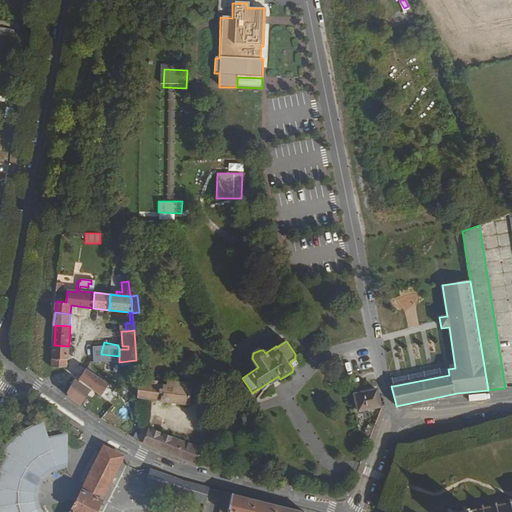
[(54,345),(52,367),(66,367),(67,359),(69,359),(69,346),(54,345)]
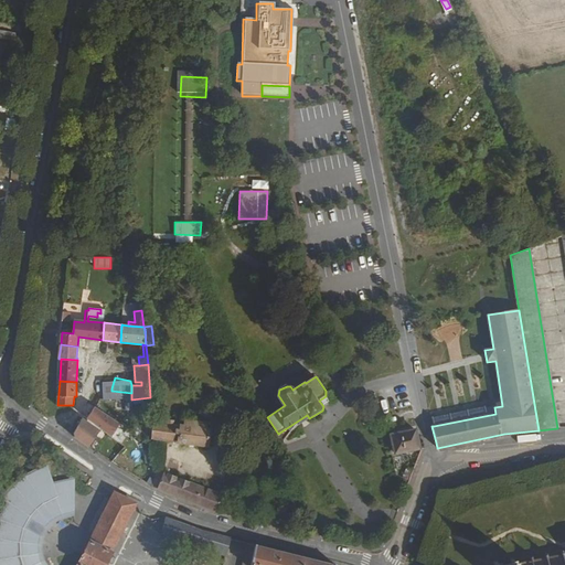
[(432,417),(434,426),(496,414),(494,407),(432,417)]
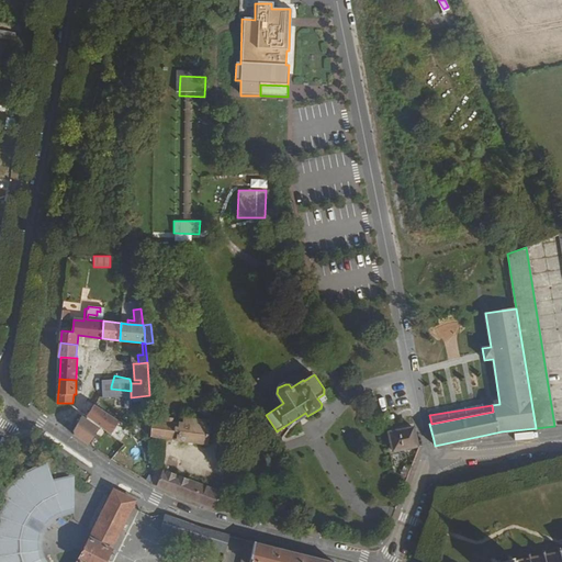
[(152,419),(150,437),(208,445),(210,428),(205,427),(206,420),(184,417),(183,424),(171,423),(172,418),(167,418),(166,422),(152,419)]
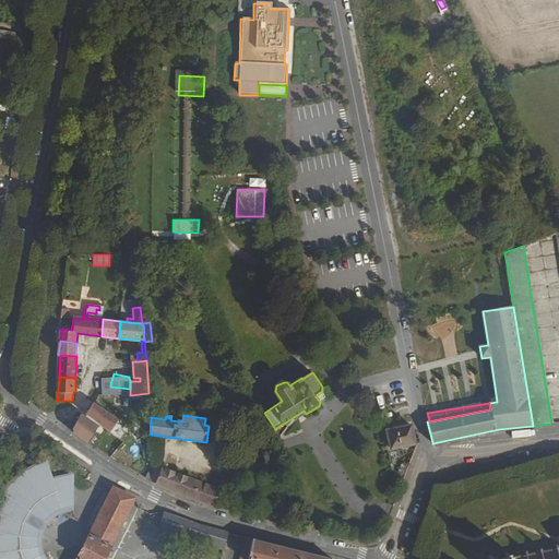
[(90,442),(100,428),(83,416),(73,429),(75,433),(90,442)]
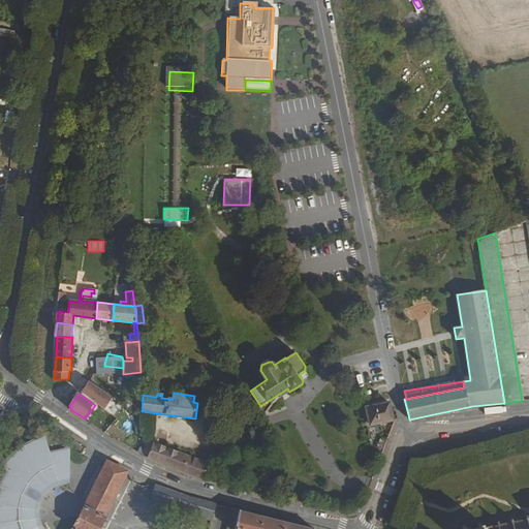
[(106,409),(114,412),(118,401),(110,399),(106,409)]
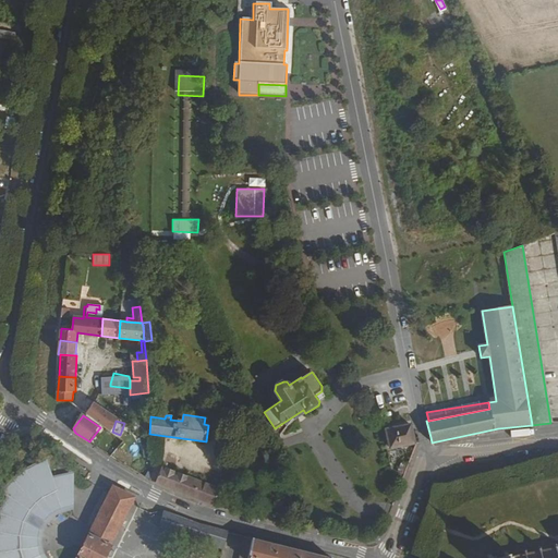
[(386,428),(390,449),(391,449),(414,444),(409,424),(386,428)]
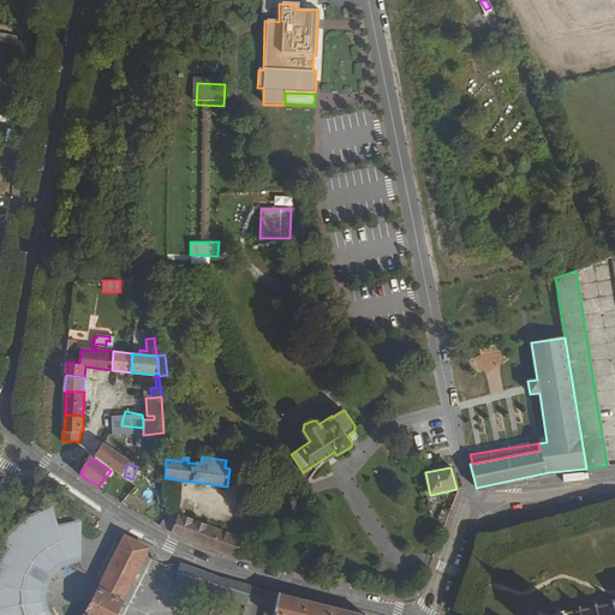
[(167,491),(168,505),(177,502),(174,487),(166,487),(167,491)]
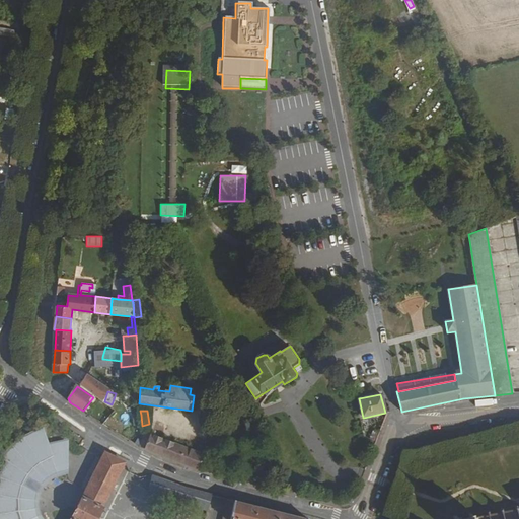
[(133,416),(134,428),(142,426),(141,415),(133,416)]
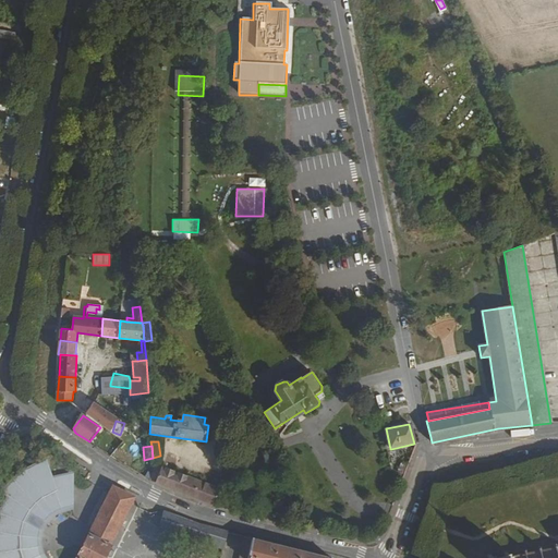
[(118,449),(111,458),(117,461),(122,452),(118,449)]
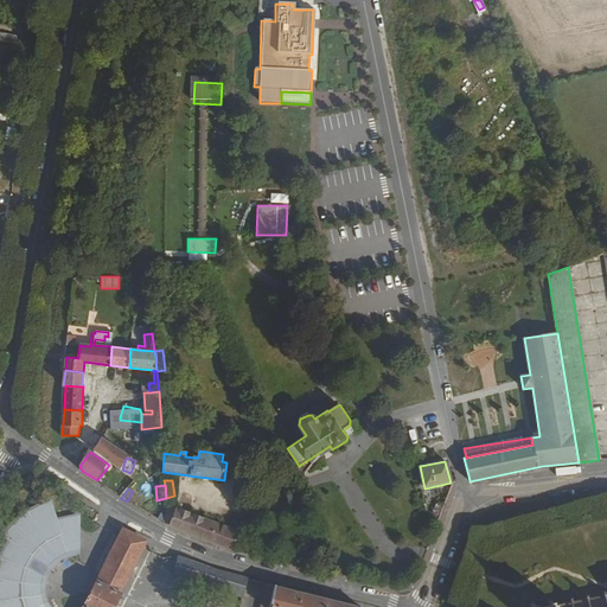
[(75,517),(77,551),(80,556),(80,513),(57,518),(50,499),(25,511),(12,523),(0,536),(7,541),(0,553),(0,556),(8,541),(2,536),(14,523),(26,512),(49,502),(56,521),(75,517)]
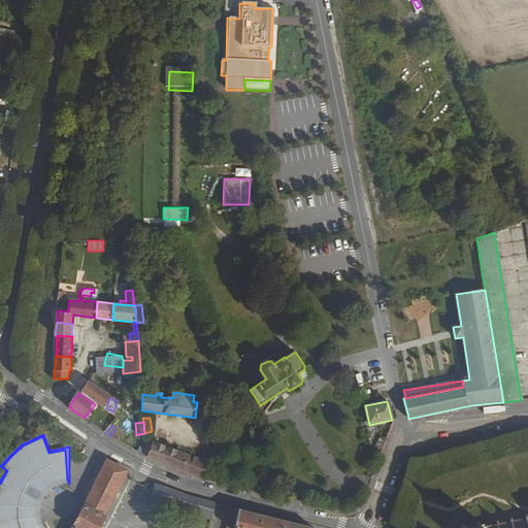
[(58,482),(67,480),(65,450),(48,453),(42,436),(23,446),(12,455),(2,466),(7,470),(0,484),(0,527),(40,527),(39,526),(36,518),(36,508),(38,500),(25,495),(29,486),(41,495),(50,487),(58,482)]
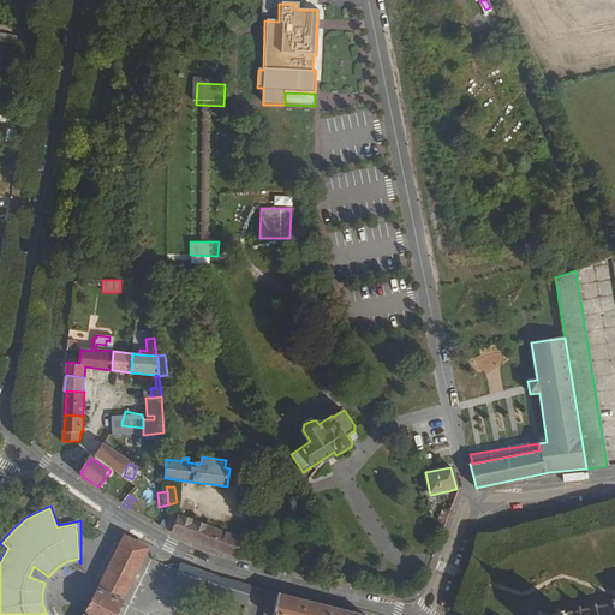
[(151,521),(167,531),(243,560),(272,566),(273,562),(258,559),(261,554),(246,549),(245,551),(239,549),(243,539),(173,513),(169,524),(163,520),(161,524),(154,519),(151,521)]
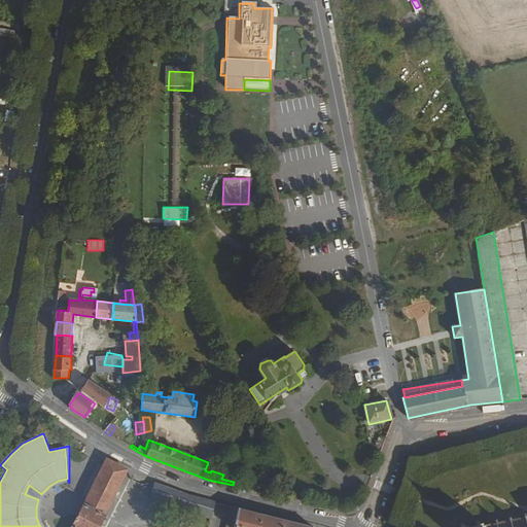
[(107,460),(84,505),(83,505),(72,526),(99,526),(105,517),(104,516),(127,469),(107,460)]
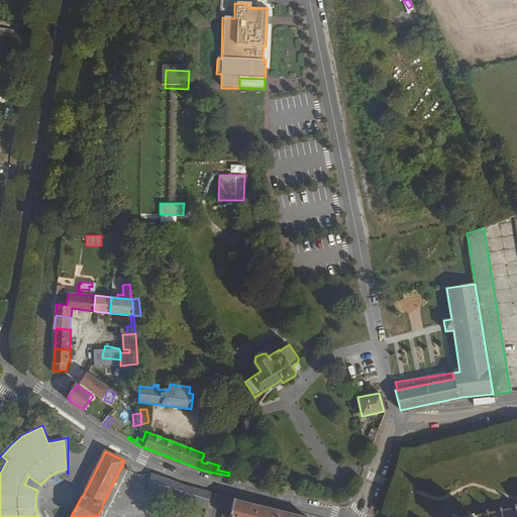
[(250,463),(247,480),(261,483),(262,466),(250,463)]
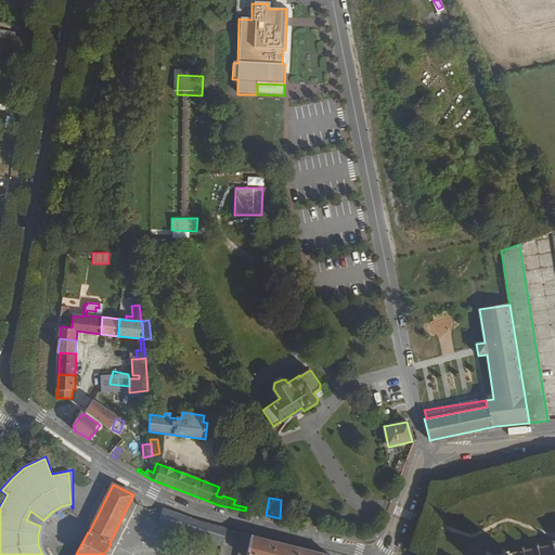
[(41,553),(42,554),(47,554),(44,552),(42,543),(42,536),(43,528),(48,521),(51,517),(54,514),(62,510),(73,508),(71,504),(61,506),(52,512),(43,520),(30,511),(26,520),(40,526),(38,534),(38,544),(41,553)]
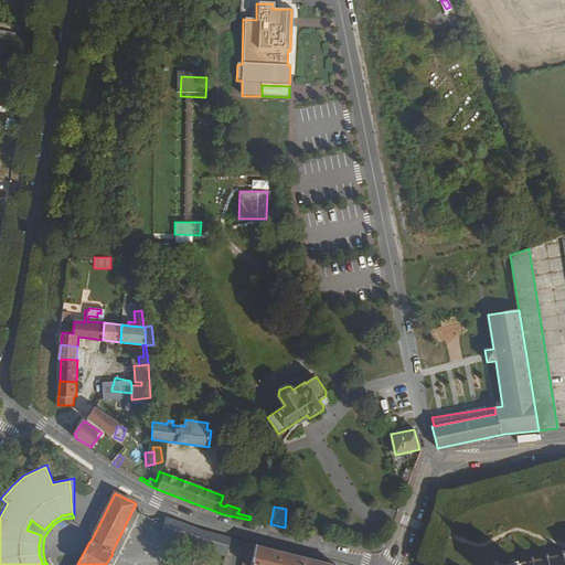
[(160,535),(227,555),(233,539),(199,530),(166,518),(160,535)]
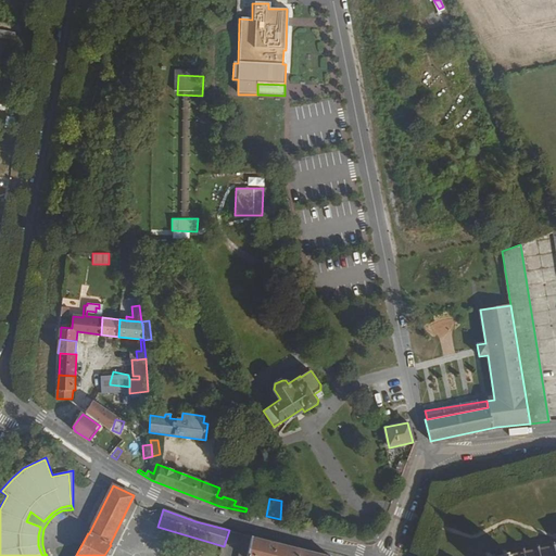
[(245,534),(239,555),(247,555),(252,535),(245,534)]
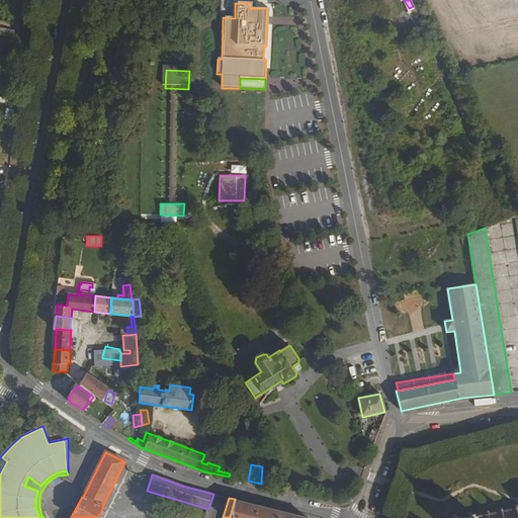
[(235,499),(230,517),(309,517),(235,499)]
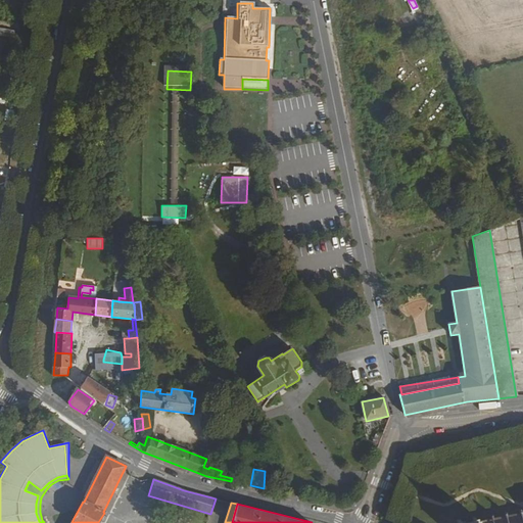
[(522,522),(522,510),(520,511),(519,508),(516,509),(516,512),(505,515),(504,511),(501,512),(502,515),(491,518),(490,514),(487,515),(488,518),(473,521),(472,517),(469,517),(470,520),(464,522),(461,521),(459,522),(459,520),(455,521),(455,522),(522,522)]
